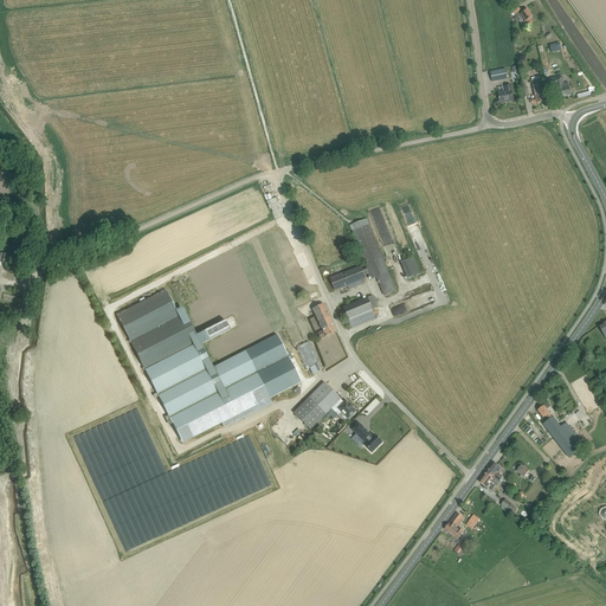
[(526,21),(522,24),(526,28),(533,23),(530,19),(533,17),(528,10),(521,15),(519,12),(521,11),(517,7),(513,11),(515,14),(520,20),(523,18),(526,21)]
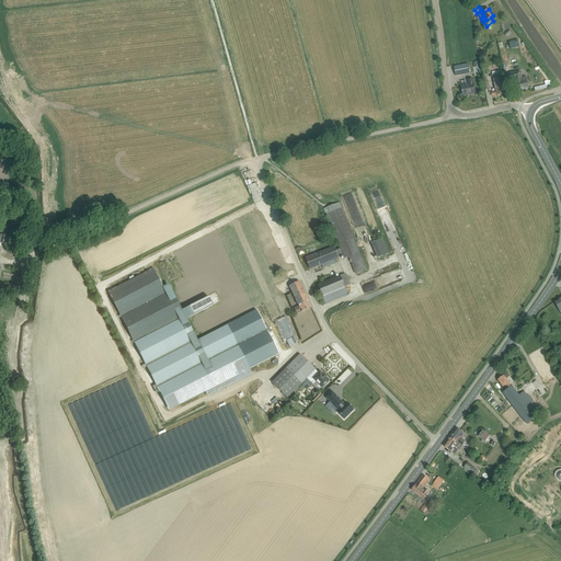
[(454,67),(456,76),(470,73),(468,65),(454,67)]
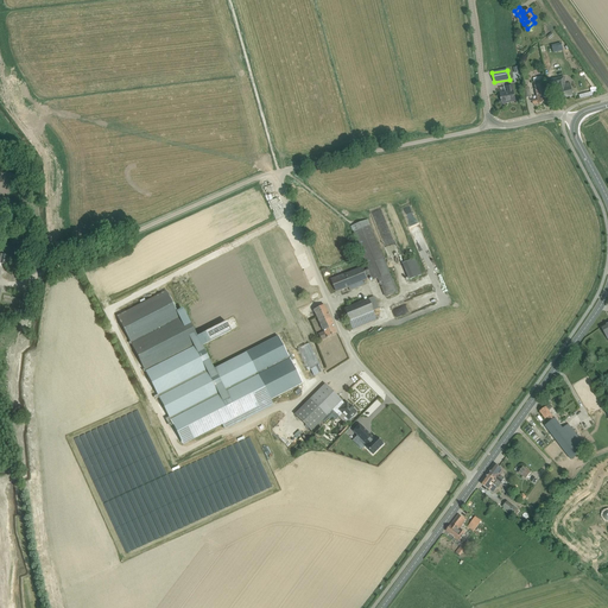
[(564,76),(551,80),(552,88),(557,87),(561,100),(574,96),(570,83),(565,84),(564,76)]
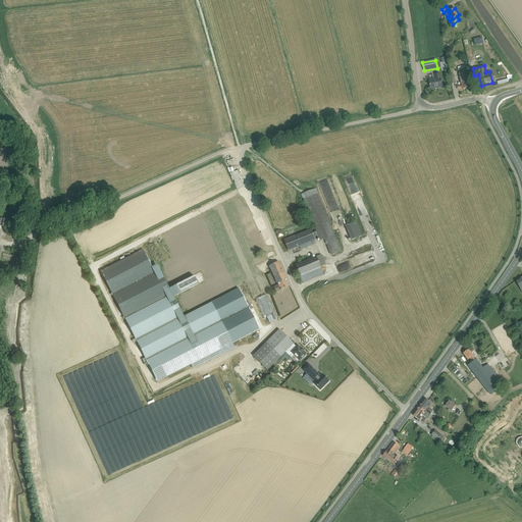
[(462,86),(457,86),(458,90),(463,89),(463,90),(471,88),(467,68),(459,70),(462,86)]
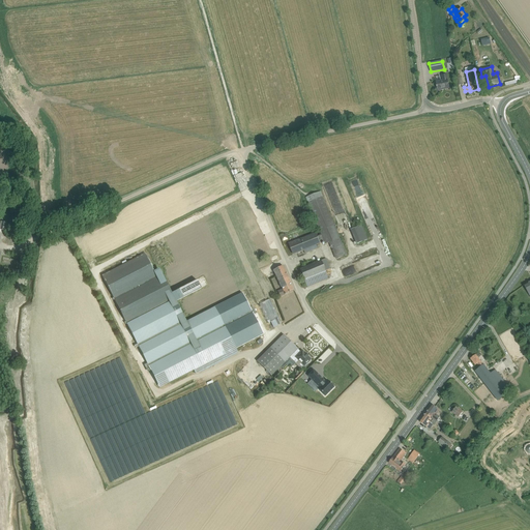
[(437,86),(437,87),(438,90),(444,89),(449,88),(447,80),(446,75),(442,76),(443,81),(438,82),(438,80),(436,81),(437,86)]
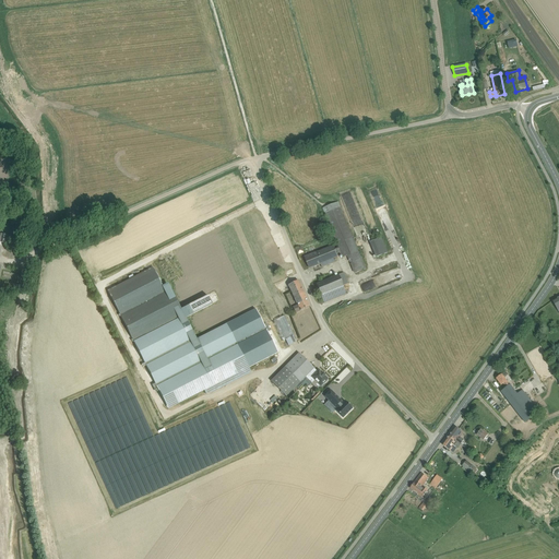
[(544,84),(533,87),(534,90),(549,86),(548,80),(543,81),(544,84)]
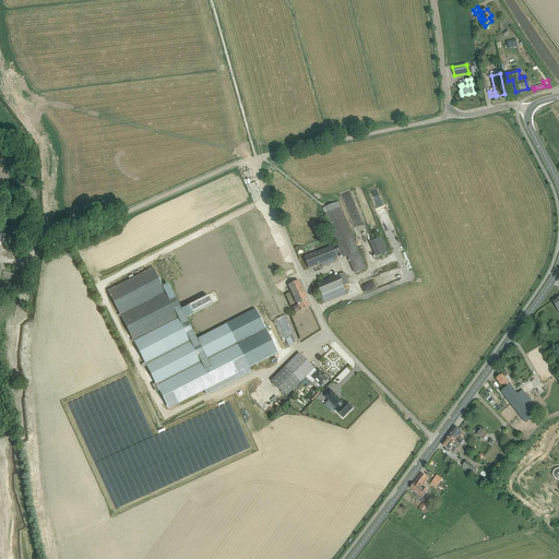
[(372,197),(379,193),(377,188),(372,190),(370,191),(372,197)]
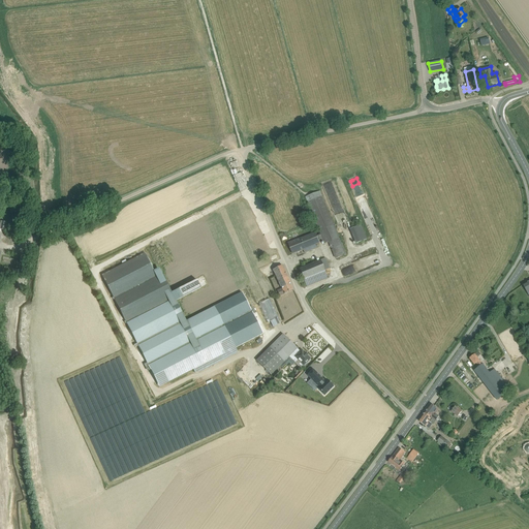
[(289,244),(293,254),(304,250),(305,253),(317,248),(315,245),(323,242),(324,244),(330,242),(336,258),(346,254),(334,225),(320,191),(306,197),(319,231),(321,235),(317,237),(316,232),(289,244)]
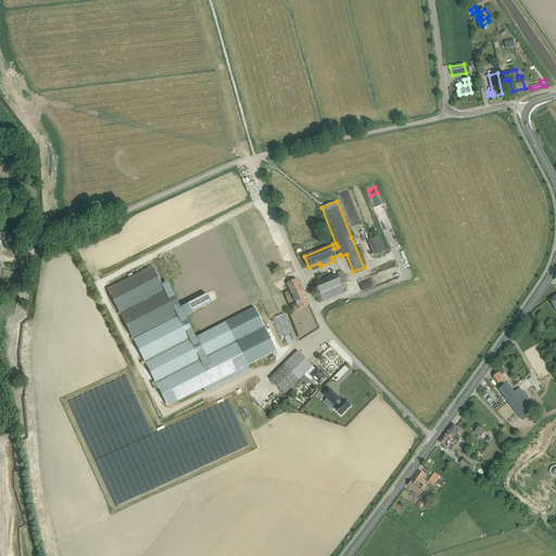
[(370,240),(368,241),(375,256),(377,256),(386,252),(380,237),(370,240)]
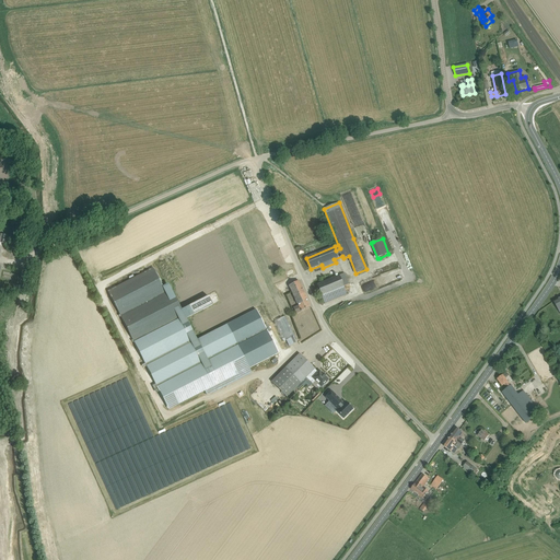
[(153,268),(107,292),(135,342),(142,359),(143,359),(147,366),(155,384),(158,388),(160,392),(168,410),(205,392),(207,395),(210,393),(211,394),(236,381),(234,376),(249,369),(279,353),(268,333),(267,331),(265,326),(256,310),(226,325),(200,338),(197,340),(196,340),(194,336),(195,336),(186,318),(194,315),(212,305),(208,295),(182,310),(168,284),(163,287),(153,268)]
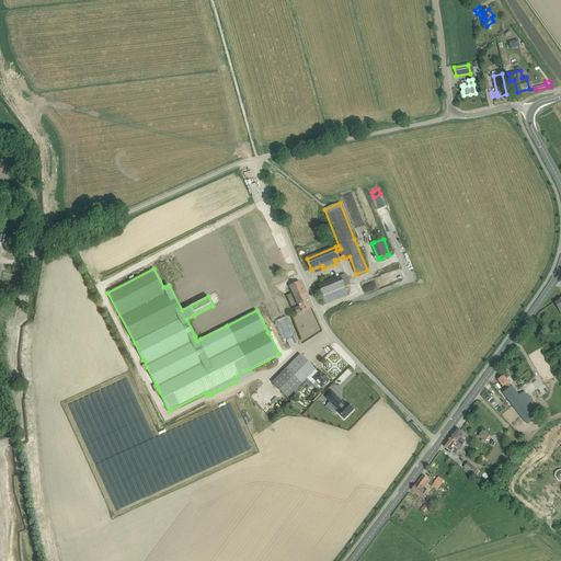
[(344,287),(350,285),(345,274),(340,276),(318,285),(325,305),(347,295),(344,287)]
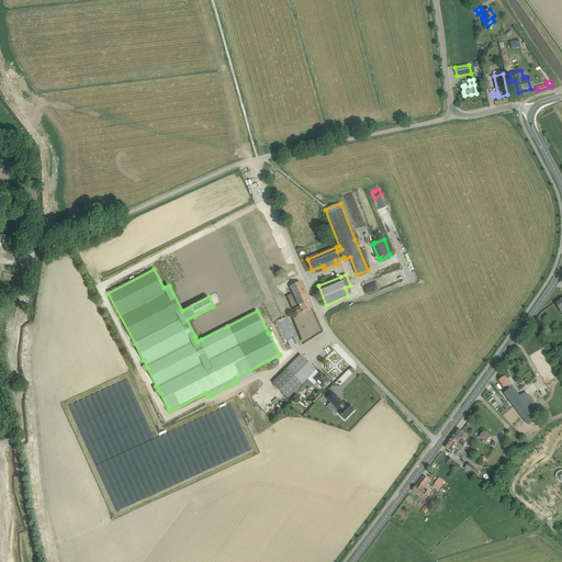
[(294,310),(298,315),(302,313),(303,312),(311,307),(307,300),(300,282),(290,287),(299,305),(300,306),(294,310)]
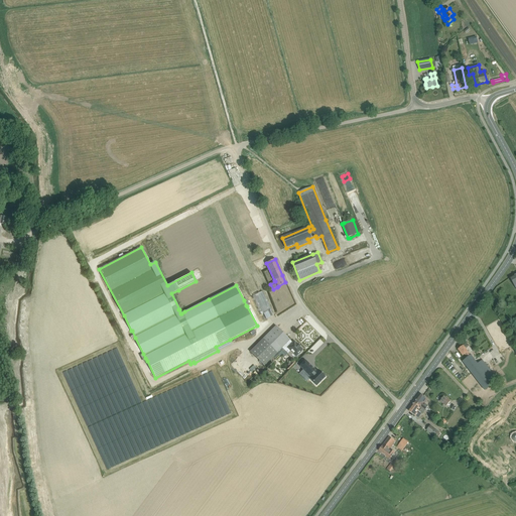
[(253,295),(260,314),(264,313),(266,318),(273,315),(264,291),(253,295)]
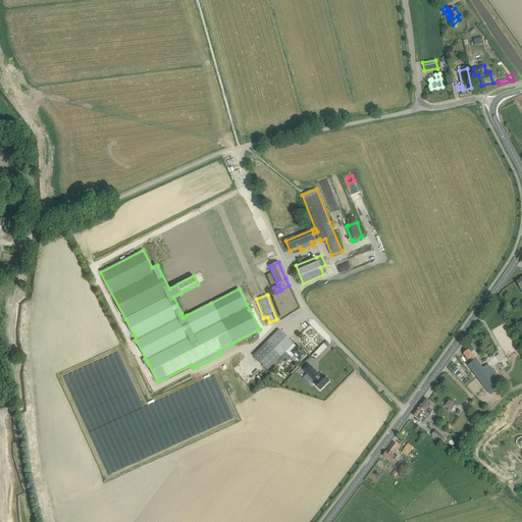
[(279,329),(253,356),(267,370),(285,352),(290,348),(294,344),(279,329)]
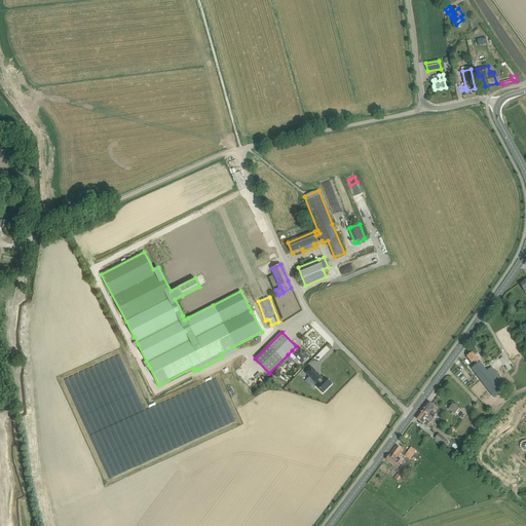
[(292,350),(288,354),(291,358),(294,361),(296,358),(302,364),(302,363),(303,363),(305,362),(304,361),(308,357),(305,353),(306,352),(304,350),(303,351),(300,348),(299,349),(295,353),(292,350)]
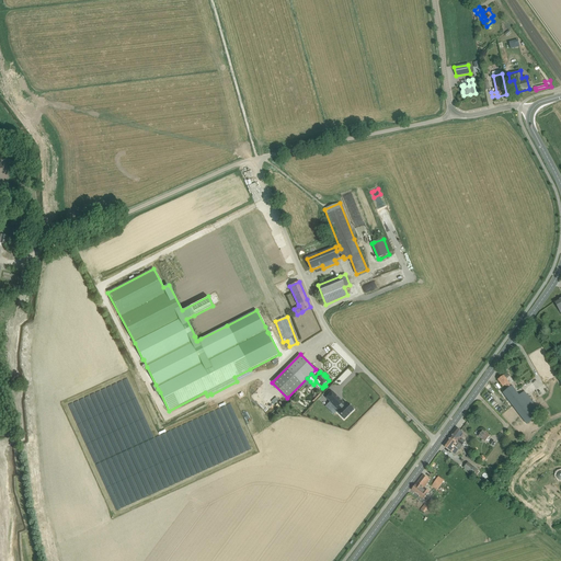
[(499,380),(503,387),(505,385),(507,388),(511,386),(508,382),(504,376),(499,380)]
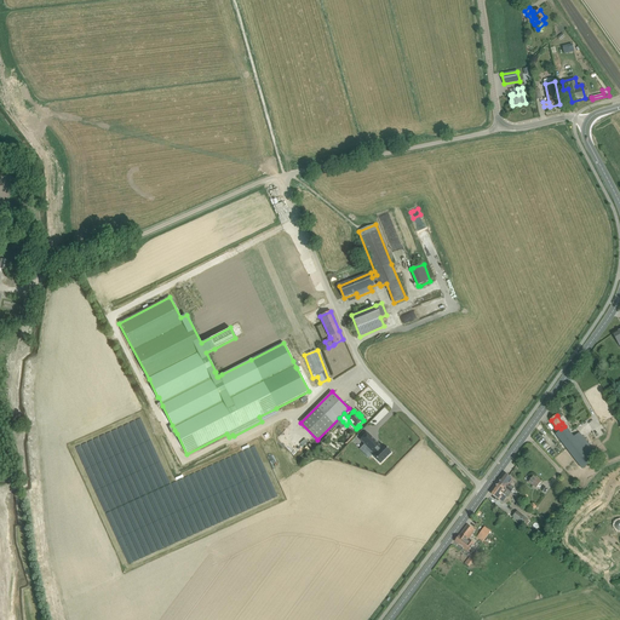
[(562,442),(567,448),(583,469),(598,457),(580,432),(573,437),(566,428),(556,435),(562,442)]
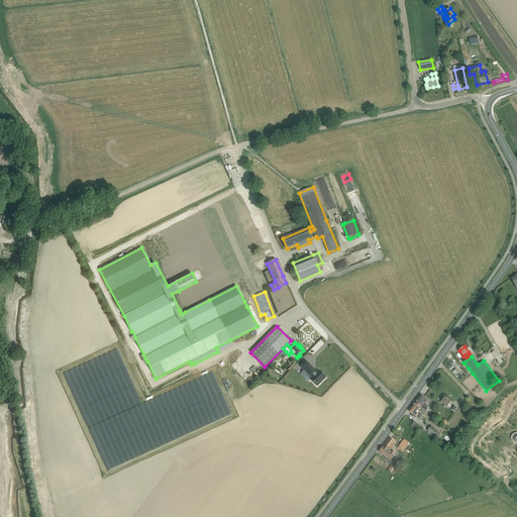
[(306,360),(300,367),(304,371),(311,378),(310,379),(310,380),(317,387),(326,378),(318,371),(317,372),(306,360)]
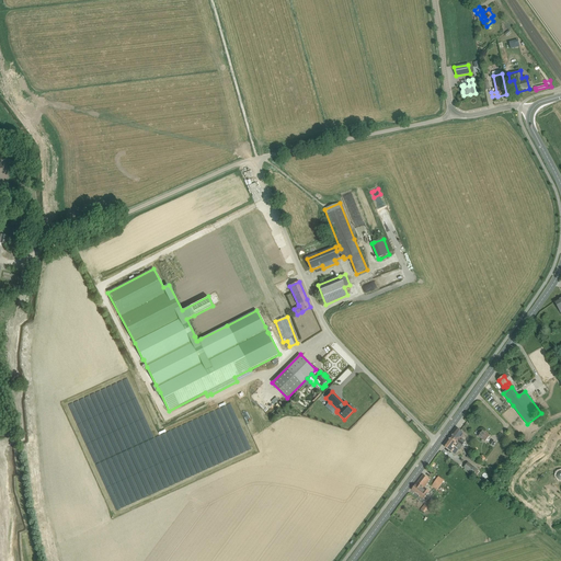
[(457,428),(450,437),(458,443),(461,446),(468,450),(469,448),(467,446),(467,445),(465,444),(466,442),(462,438),(466,435),(457,428)]
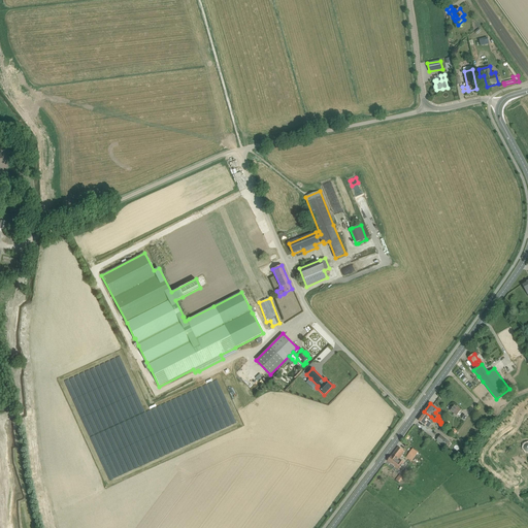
[(451,410),(457,416),(461,410),(454,405),(451,410)]
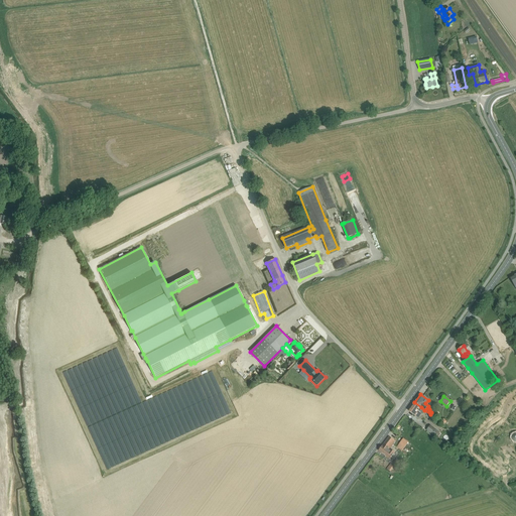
[(414,402),(408,410),(415,415),(418,418),(424,410),(421,407),(414,402)]
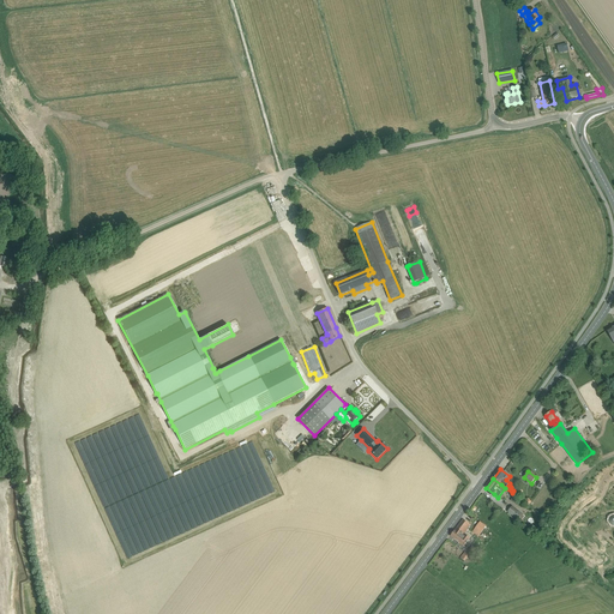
[(515,497),(511,501),(518,506),(521,501),(515,497)]
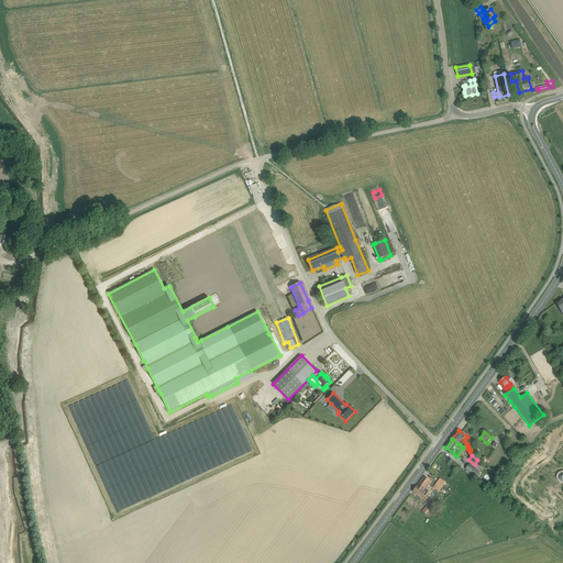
[(466,470),(474,476),(477,478),(482,474),(470,464),(466,470)]
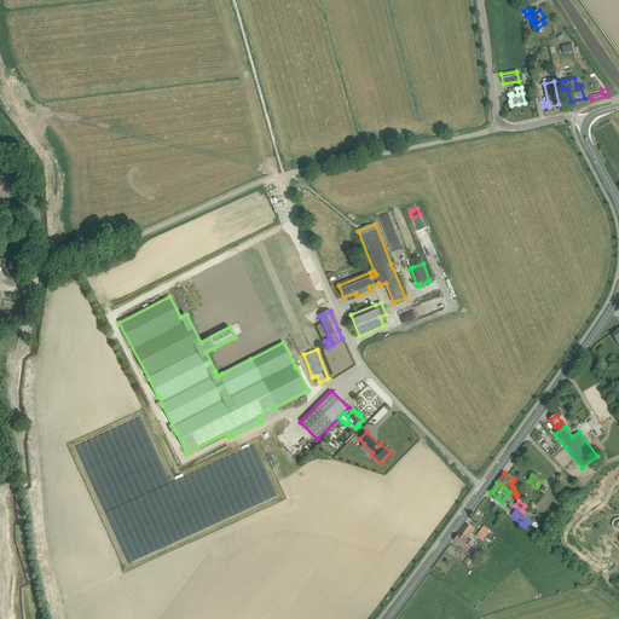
[(467,525),(455,541),(460,544),(468,550),(474,543),(469,539),(468,541),(467,539),(474,530),(472,528),(467,525)]
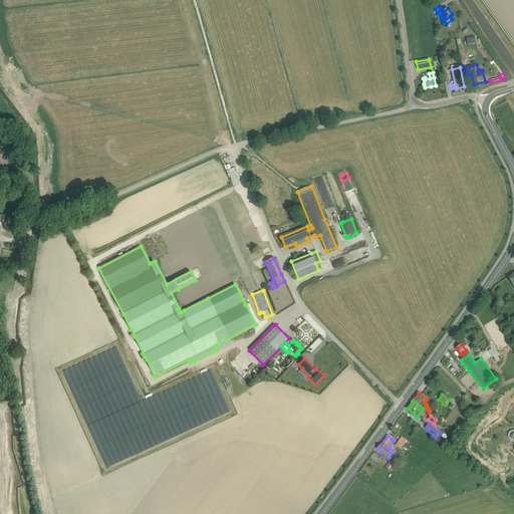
[(396,445),(401,449),(407,441),(402,437),(396,445)]
